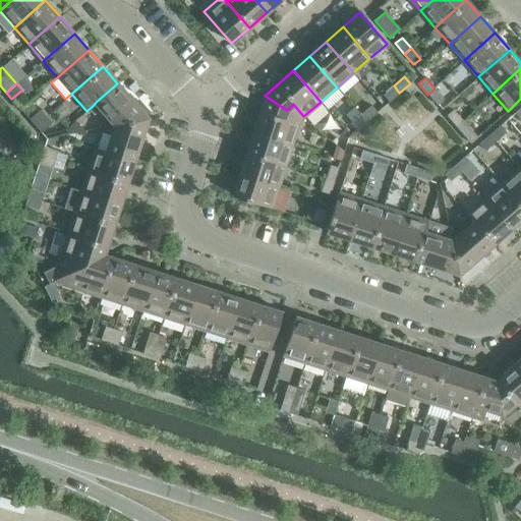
[(113,125),(148,118),(146,115),(150,112),(142,103),(138,107),(117,83),(95,103),(95,104),(113,125)]
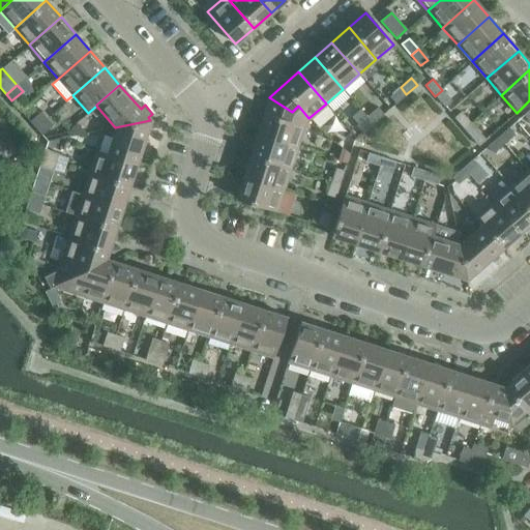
[(395,104),(406,94),(401,87),(389,96),(395,104)]
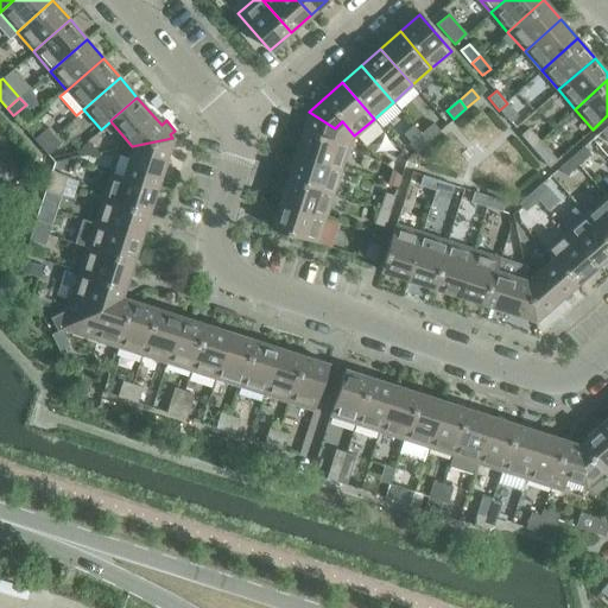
[(518,115),(507,103),(499,111),(510,122),(518,115)]
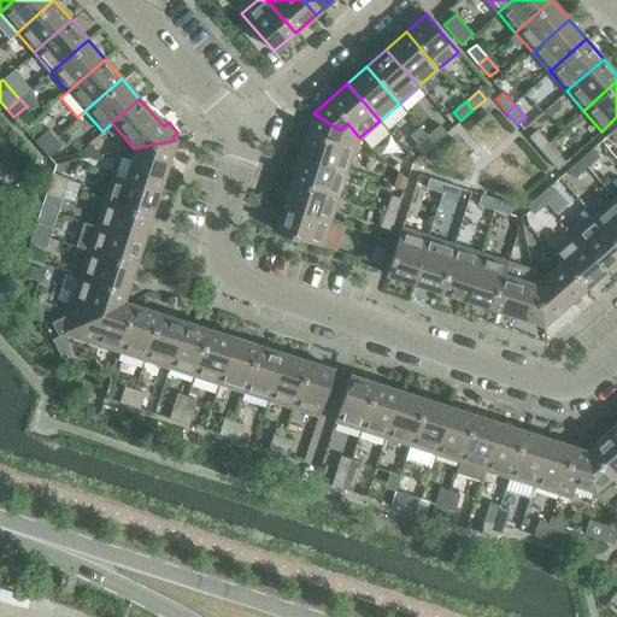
[(356,141),(359,137),(347,123),(340,130),(313,113),(299,157),(346,171),(356,141)]
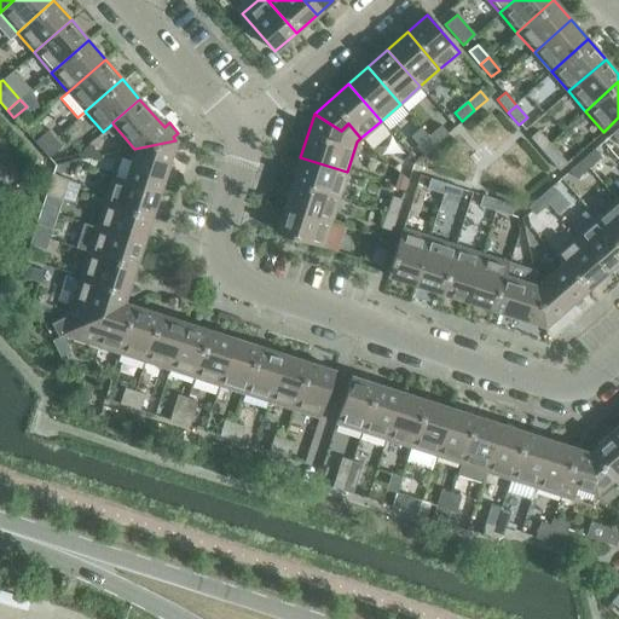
[(441,125),(428,136),(435,144),(447,133),(441,125)]
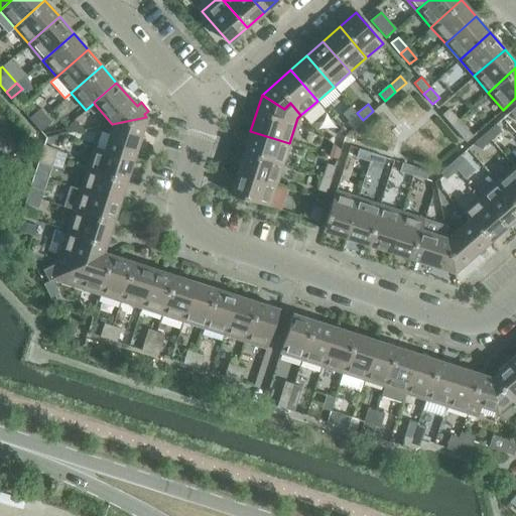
[(28,118),(34,125),(45,115),(39,109),(28,118)]
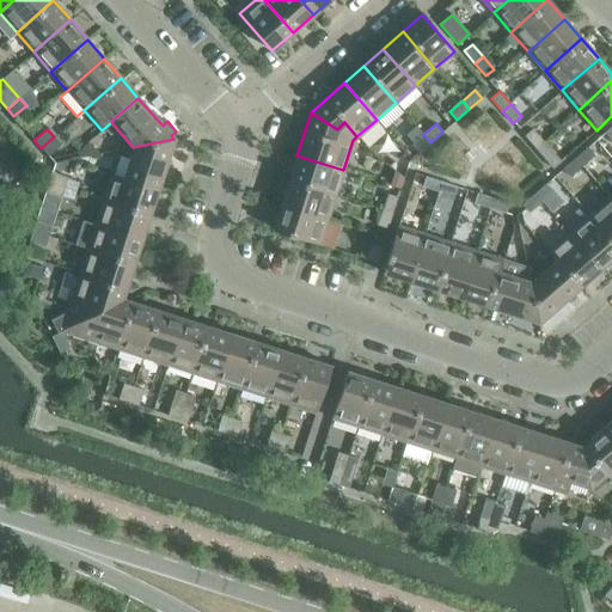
[(524,135),(534,148),(543,141),(532,129),(524,135)]
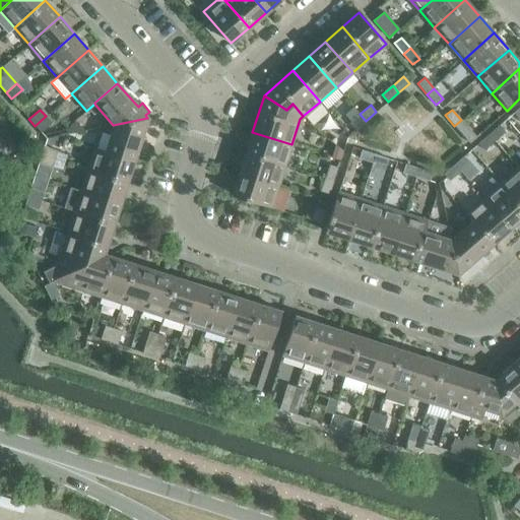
[(366,121),(360,114),(349,124),(355,130),(366,121)]
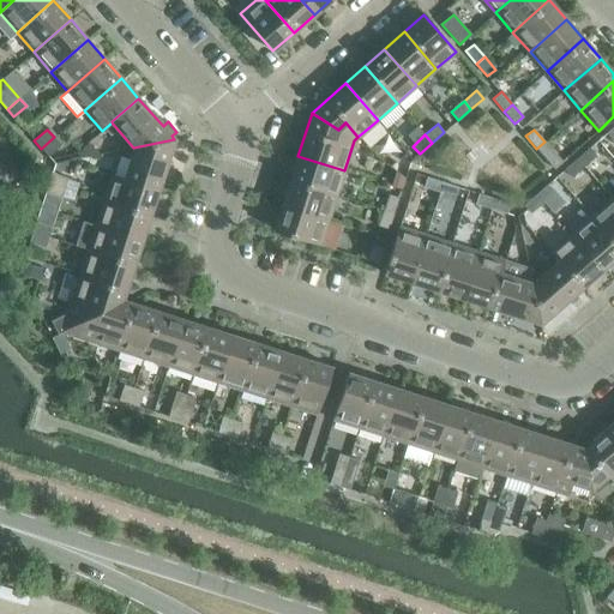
[(48,156),(60,145),(54,137),(41,149),(48,156)]
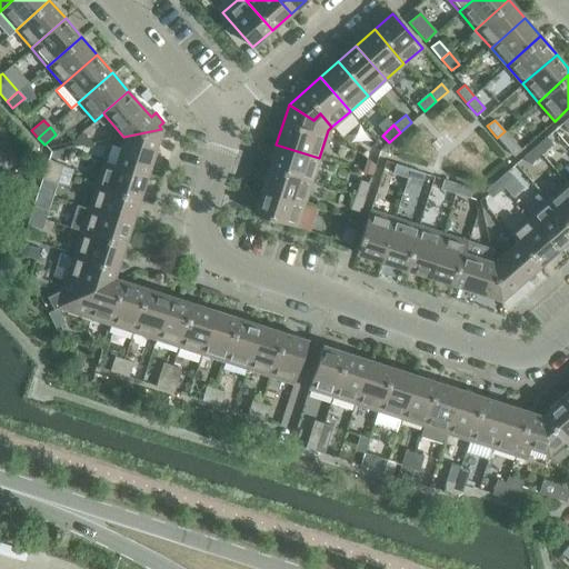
[(146,177),(161,129),(123,137),(115,166),(146,177)]
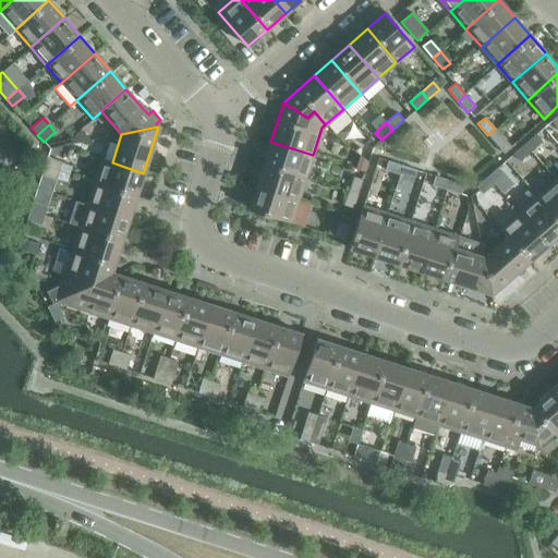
[(91,138),(82,128),(69,138),(72,142),(91,138)]
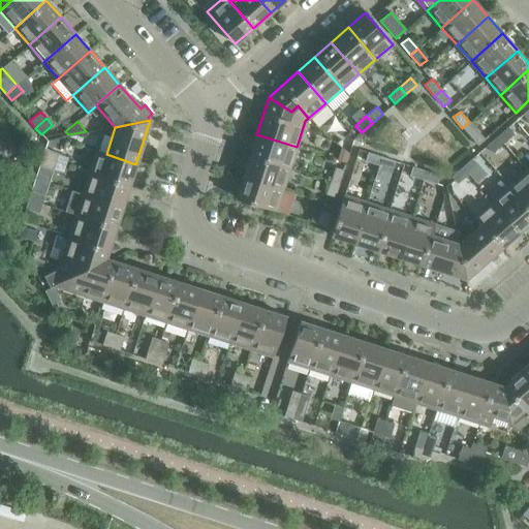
[(478,132),(469,122),(462,128),(477,146),(485,139),(478,132)]
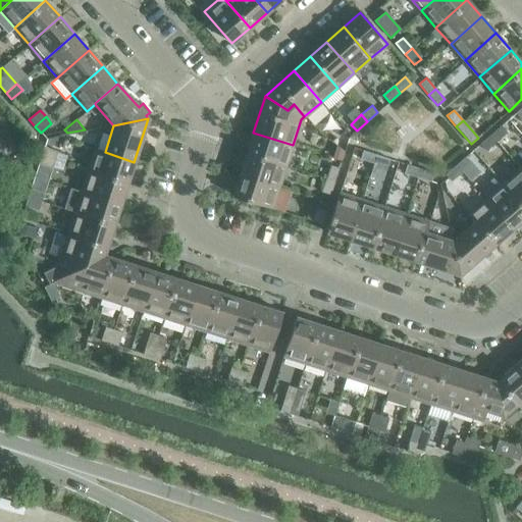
[(501,125),(490,135),(497,142),(507,132),(501,125)]
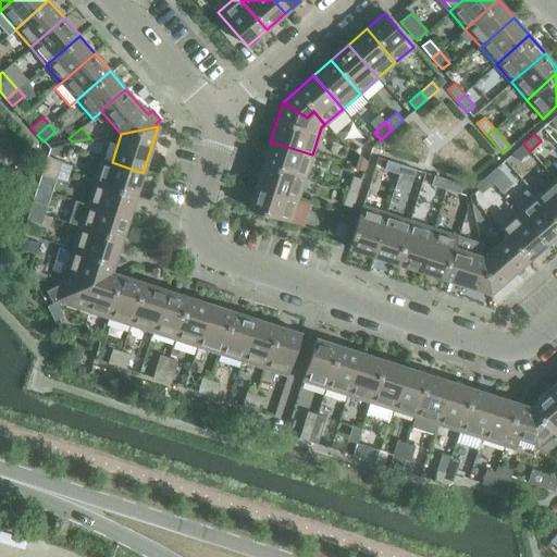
[(312,155),(270,141),(262,163),(305,177),(312,155)]
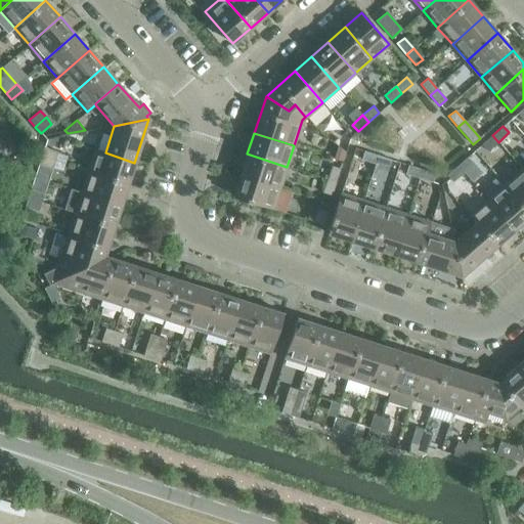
[(0,141),(9,151),(16,146),(7,135),(0,141)]
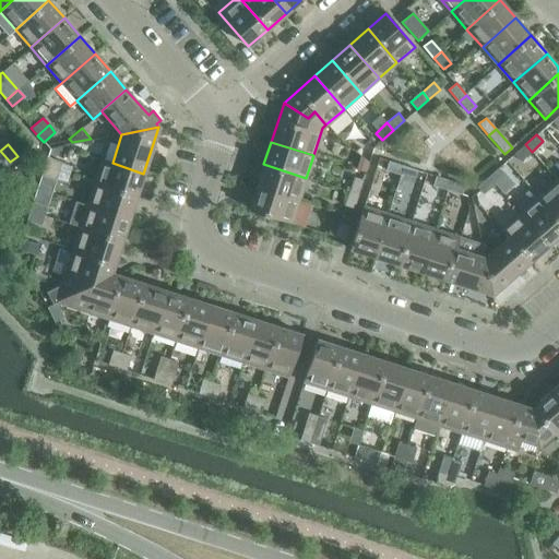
[(532,152),(525,144),(514,154),(521,162),(532,152)]
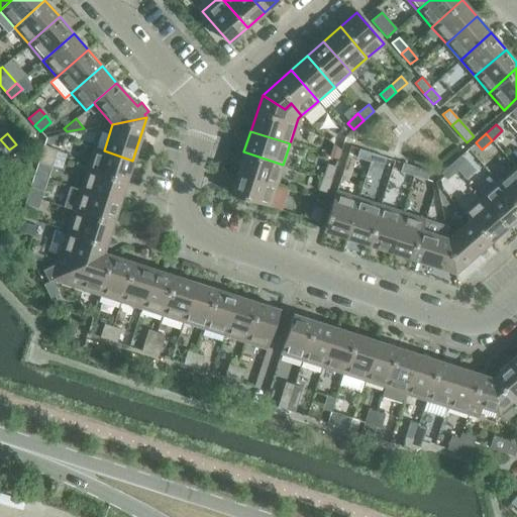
[(0,151),(3,156),(9,149),(0,139),(0,138),(0,151)]
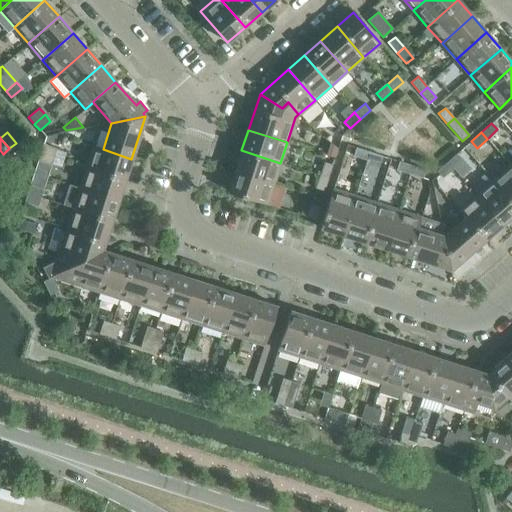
[(43,144),(40,152),(53,156),(56,148),(43,144)]
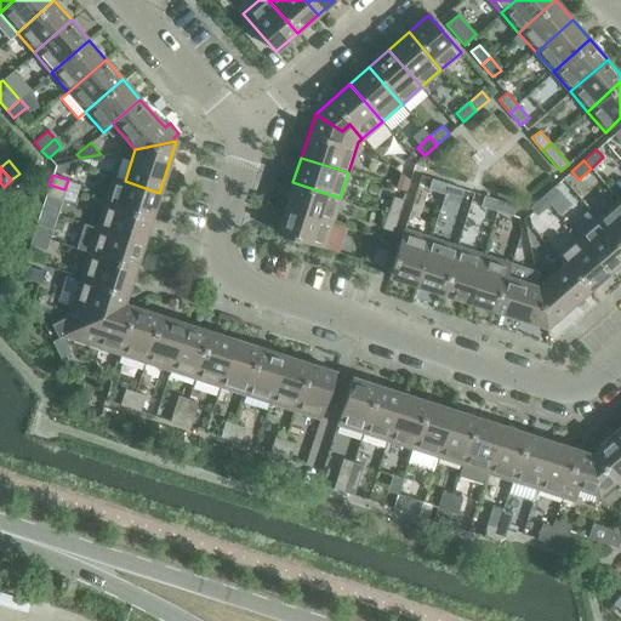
[(113,176),(112,177),(104,203),(152,217),(159,193),(125,181),(113,176)]
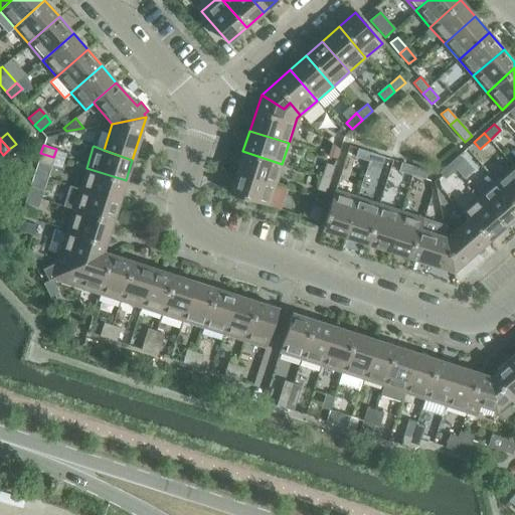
[(355,157),(368,161),(371,153),(357,148),(355,157)]
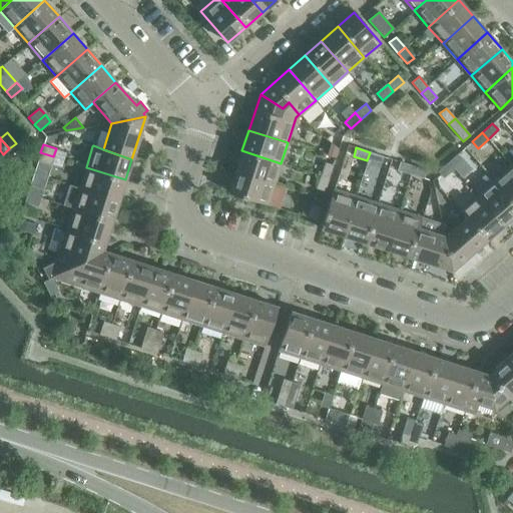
[(241,150),(235,171),(274,183),(281,163),(241,150)]
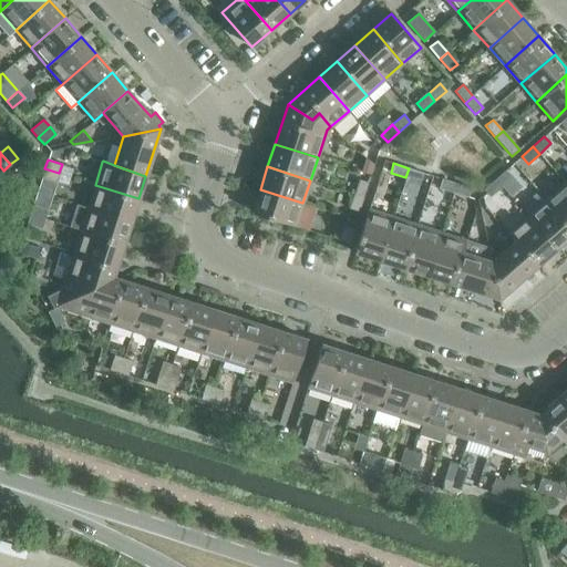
[(41,177),(57,183),(59,173),(44,168),(41,177)]
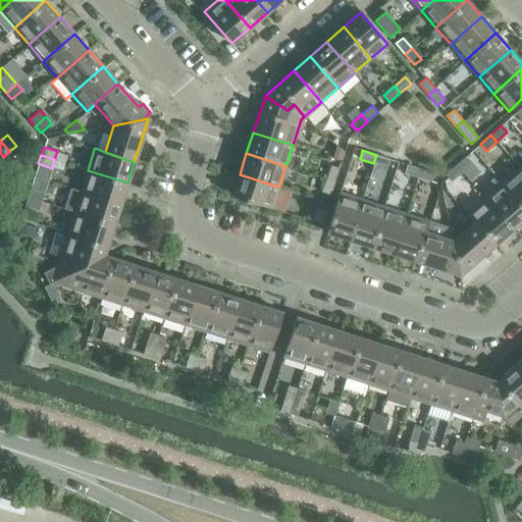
[(376,155),(373,163),(386,167),(389,159),(376,155)]
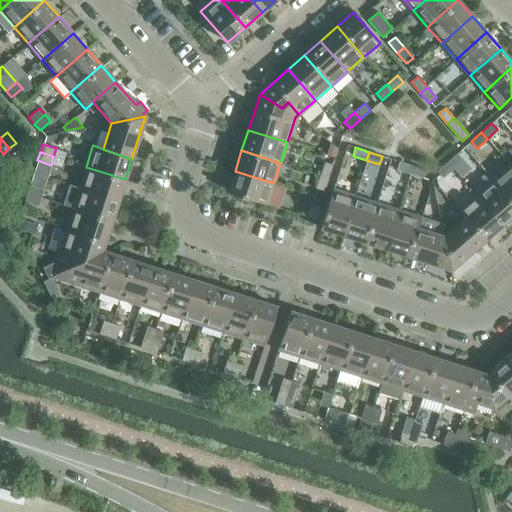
[(457,153),(447,162),(452,169),(463,159),(457,153)]
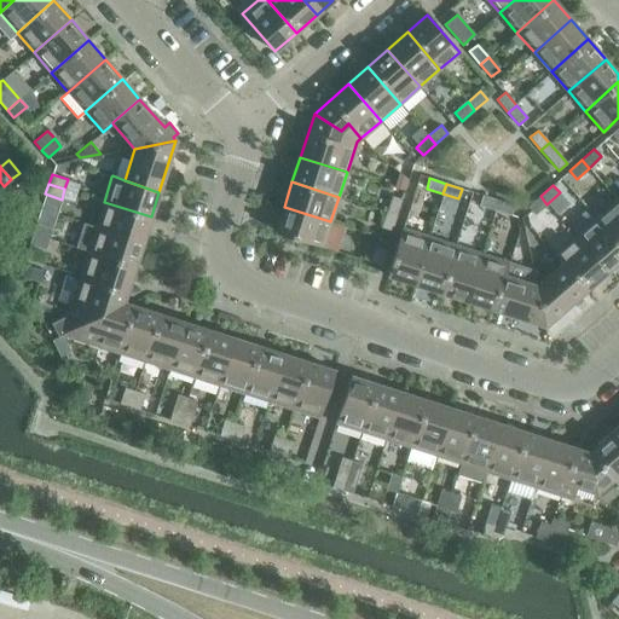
[(479,206),(495,210),(498,200),(482,195),(479,206)]
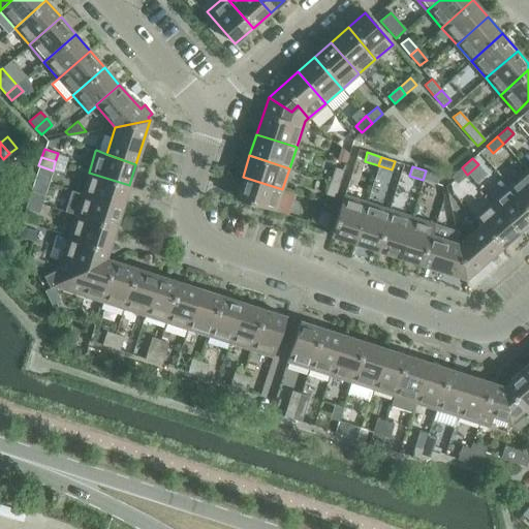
[(343,169),(335,167),(330,181),(339,184),(343,169)]
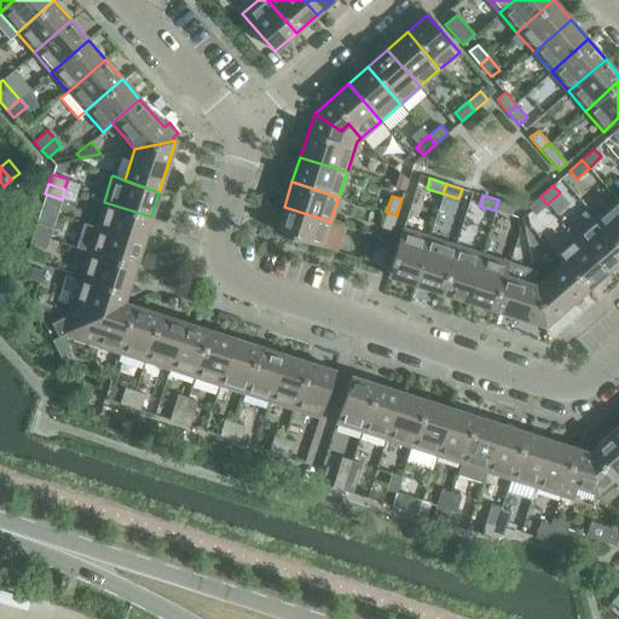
[(527,207),(534,215),(547,204),(541,196),(527,207)]
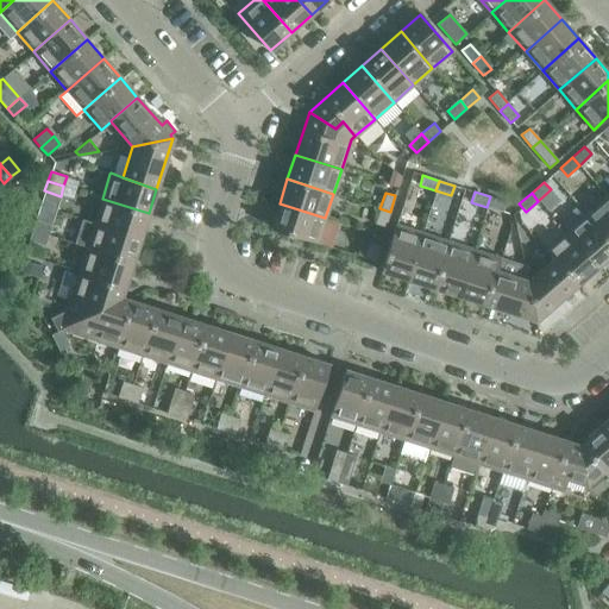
[(608,240),(608,199),(606,195),(585,213),(608,240)]
